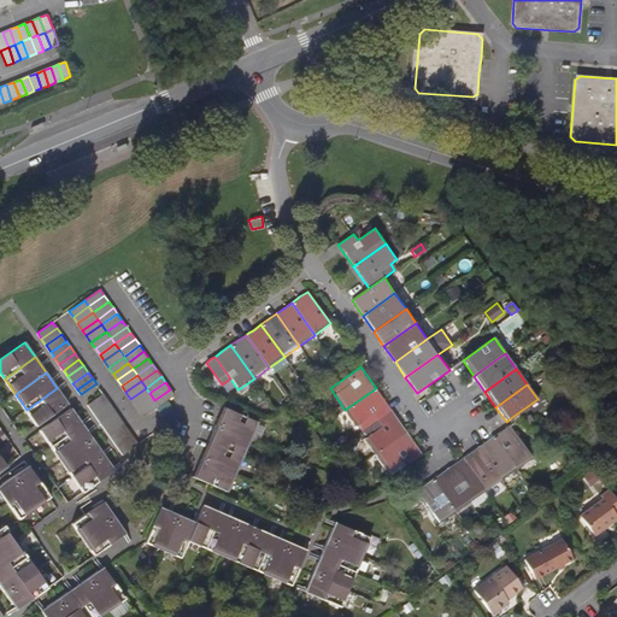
[(68,403),(57,388),(27,410),(36,425),(68,403)]
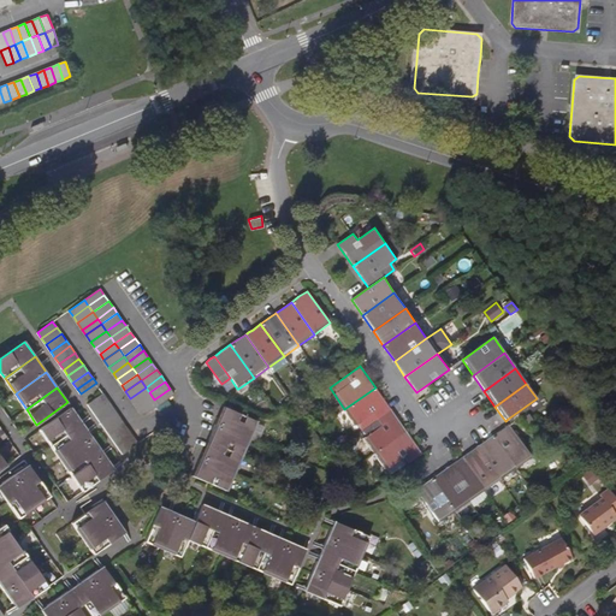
[(146,388),(130,398),(135,403),(149,392),(146,388)]
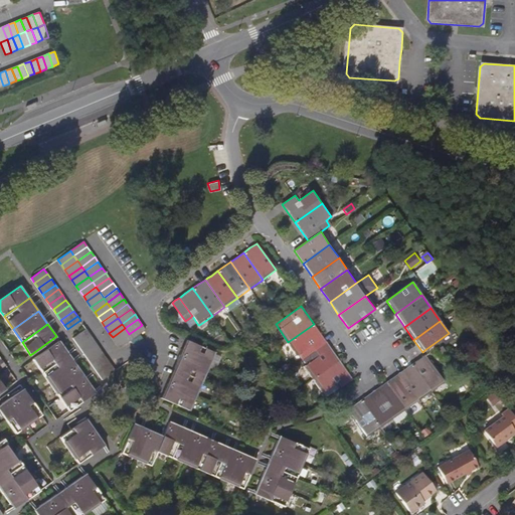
[(302,360),(327,343),(314,324),(288,342),(297,355),(298,355),(302,360)]
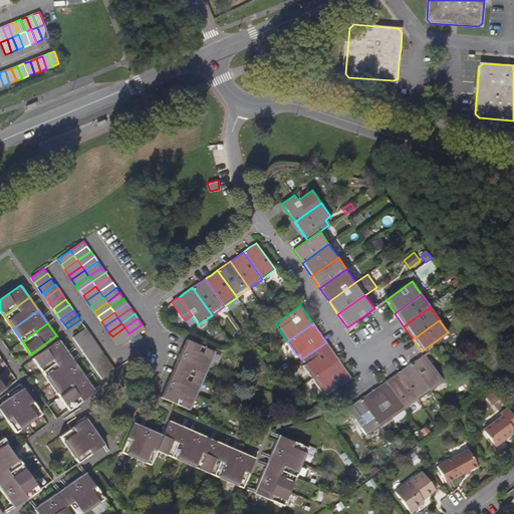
[(129,333),(133,338),(146,329),(142,324),(129,333)]
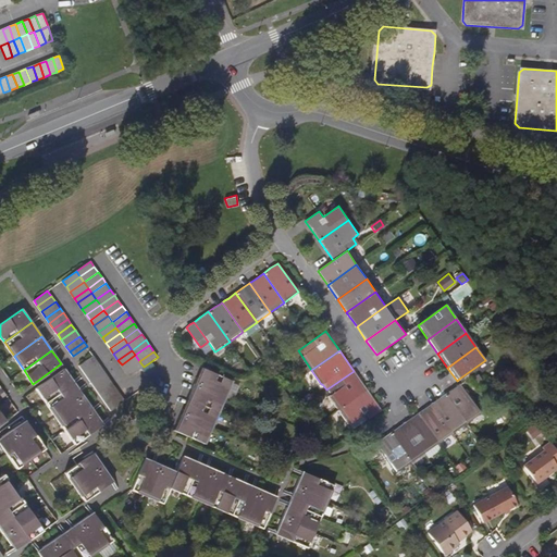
[(135,355),(122,364),(125,370),(139,361),(135,355)]
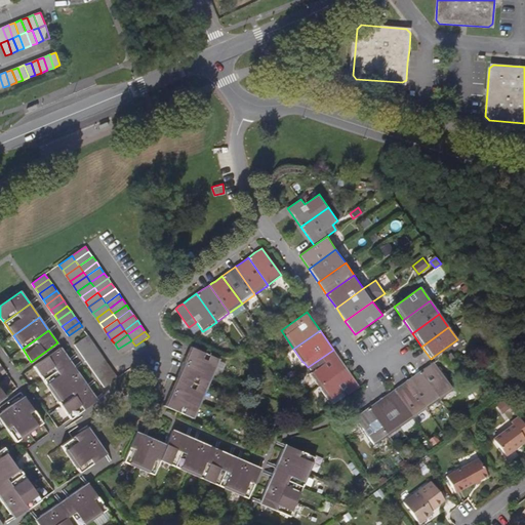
[(75,345),(78,350),(91,340),(88,335),(75,345)]
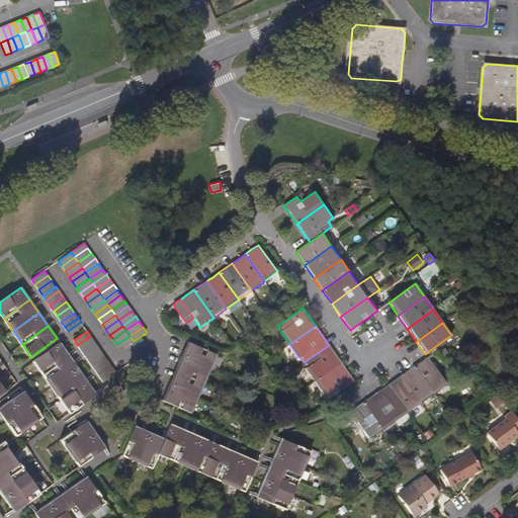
[(81,350),(94,340),(90,336),(77,345),(81,350)]
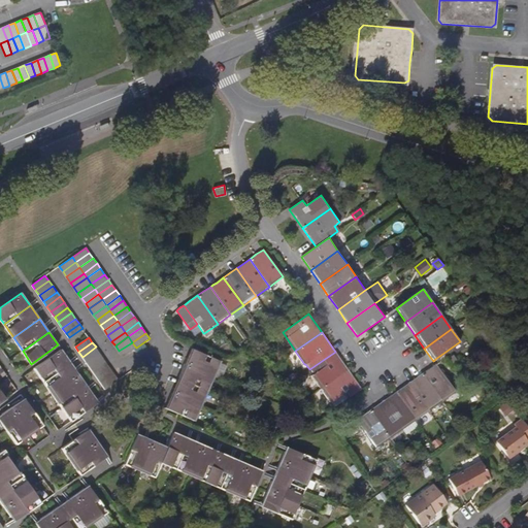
[(132,342),(119,351),(123,356),(136,348),(132,342)]
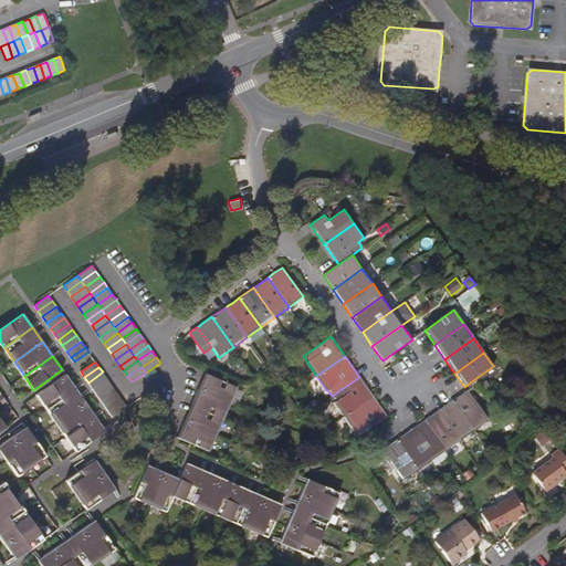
[(93,388),(106,378),(103,371),(88,383),(93,388)]
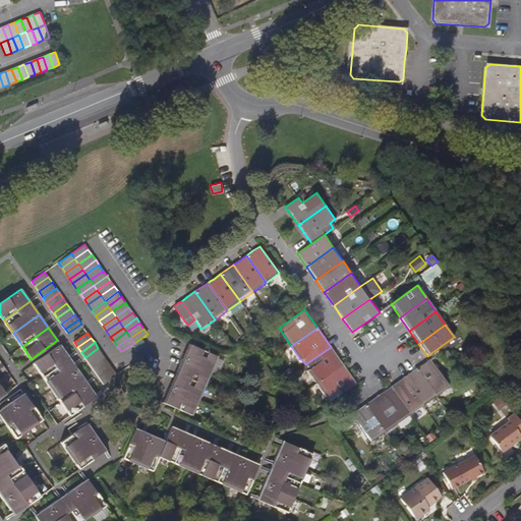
[(188,344),(182,358),(211,370),(217,356),(188,344)]
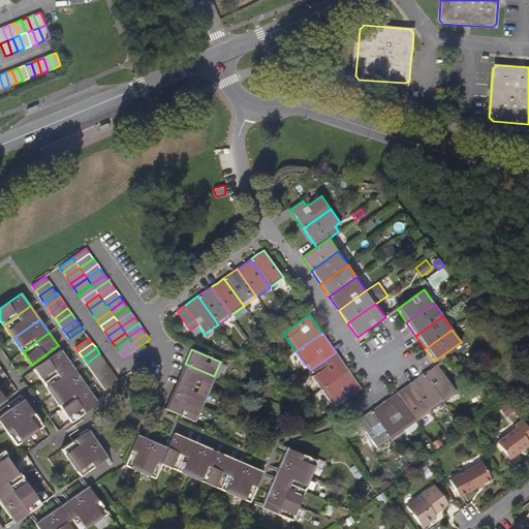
[(44,382),(70,363),(62,350),(35,369),(44,382)]
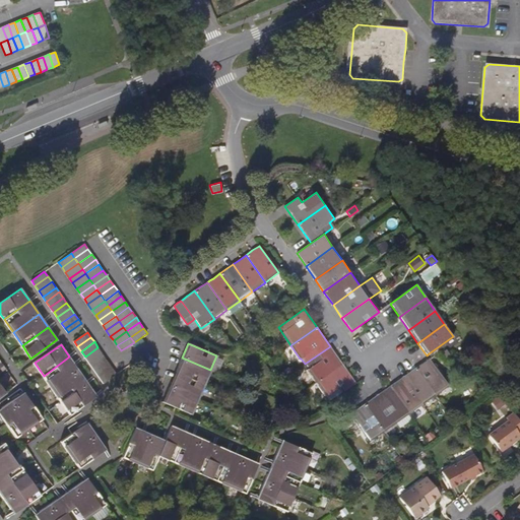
[(316,383),(342,364),(330,346),(305,364),(309,369),(307,371),(316,383)]
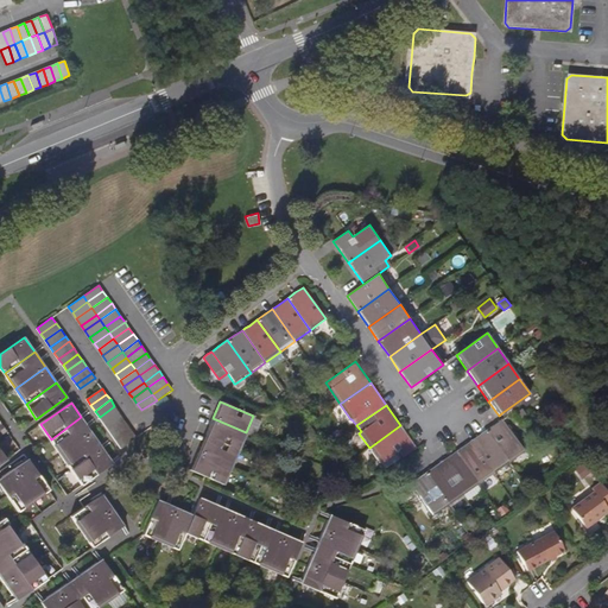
[(103,423),(119,412),(114,406),(100,417),(103,423)]
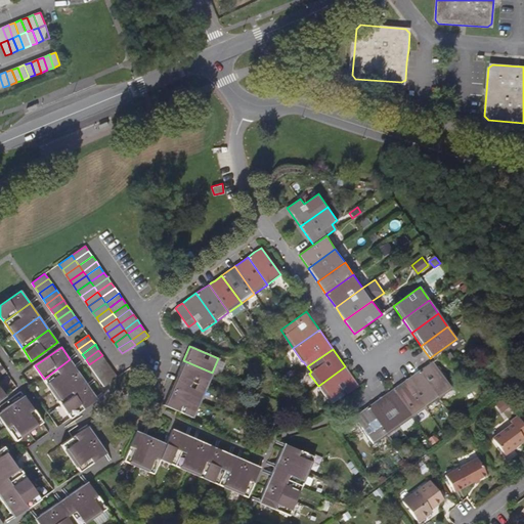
[(93,370),(106,360),(102,355),(89,364),(93,370)]
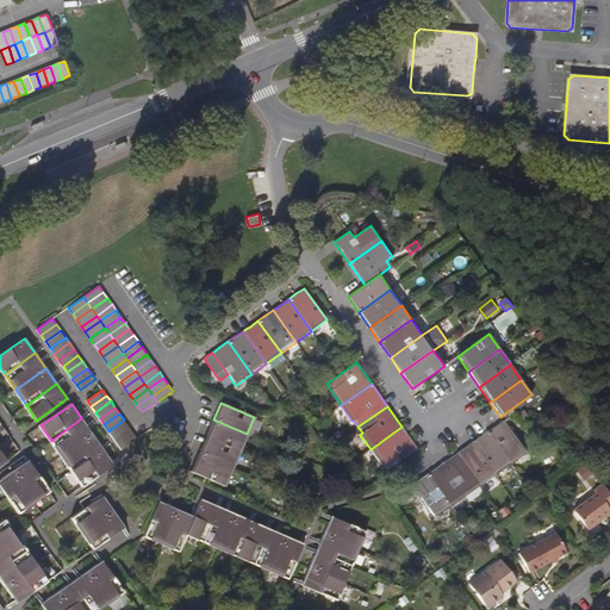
[(257,419),(254,417),(247,434),(250,436),(257,419)]
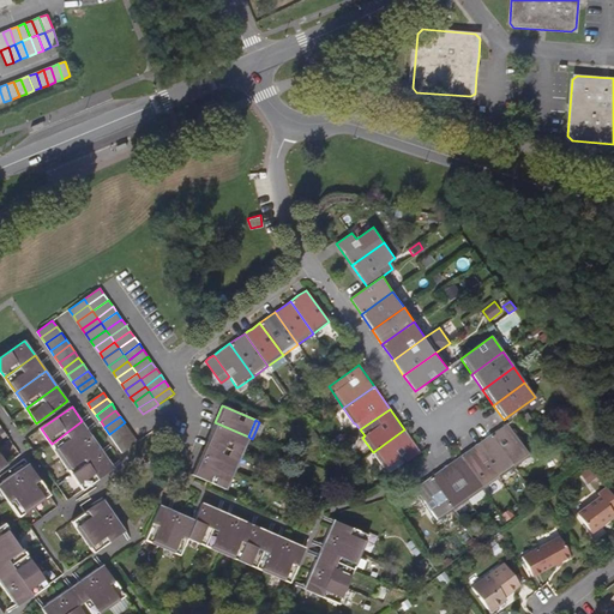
[(52,444),(61,458),(92,437),(82,421),(52,444)]
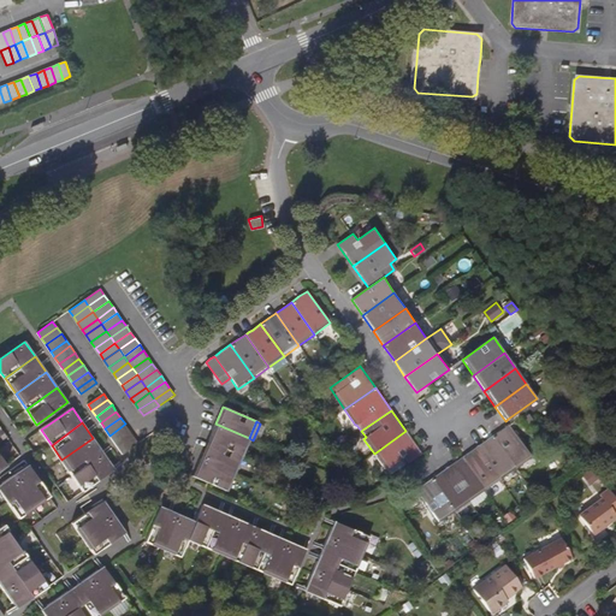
[(113,442),(129,431),(125,424),(110,436),(113,442)]
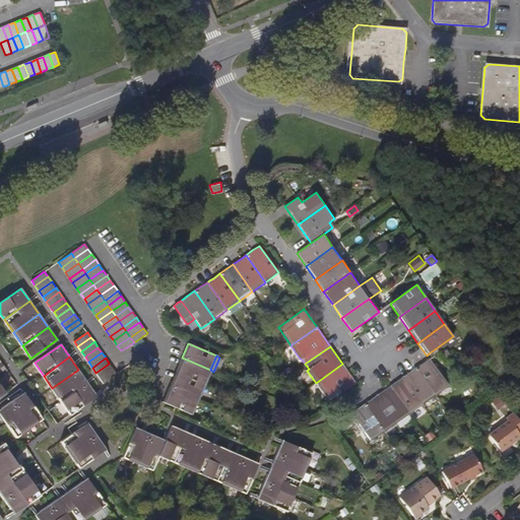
[(182,358),(176,372),(204,385),(210,370),(182,358)]
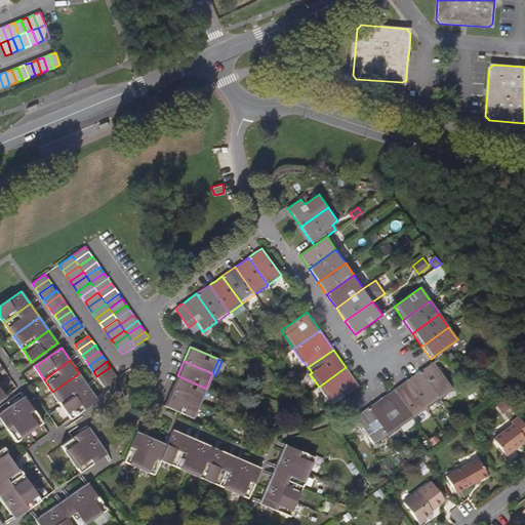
[(433,362),(419,371),(439,399),(452,390),(433,362)]
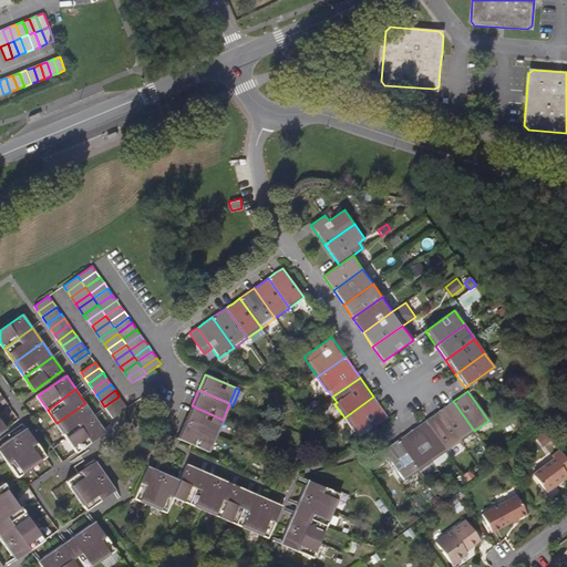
[(109,412),(123,402),(119,397),(104,406),(109,412)]
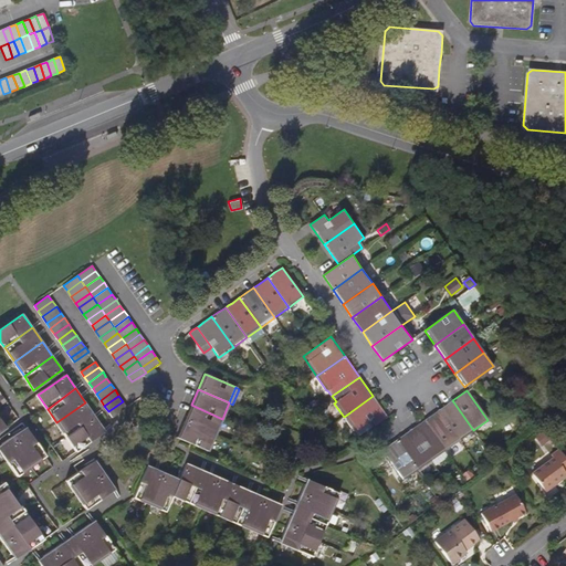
[(387,417),(373,396),(344,417),(354,431),(368,421),(371,427),(387,417)]
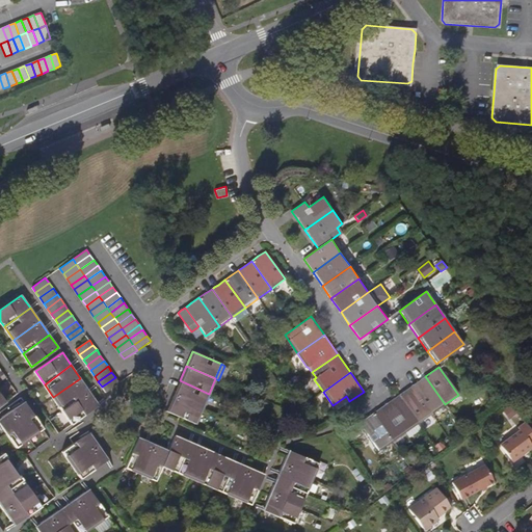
[(445,404),(425,376),(411,386),(431,414),(445,404)]
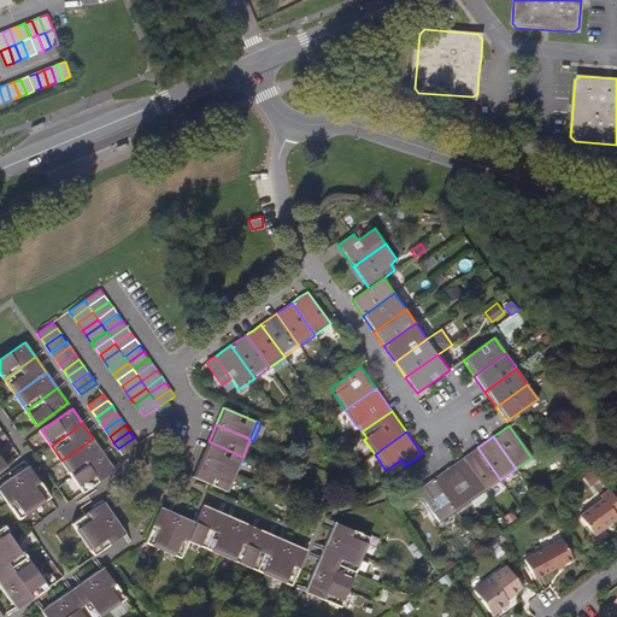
[(139,444),(134,438),(118,448),(122,453),(139,444)]
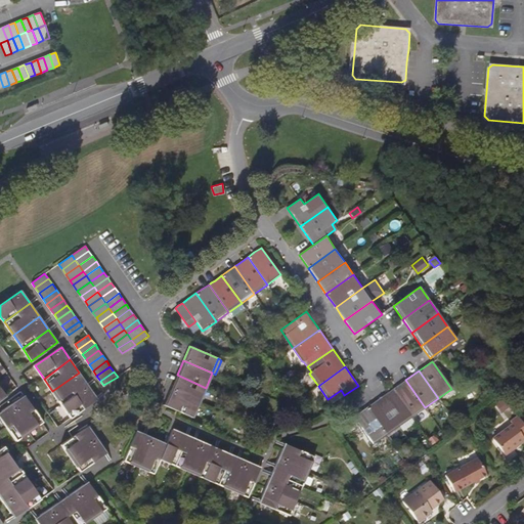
[(52,391),(61,404),(88,386),(79,373),(52,391)]
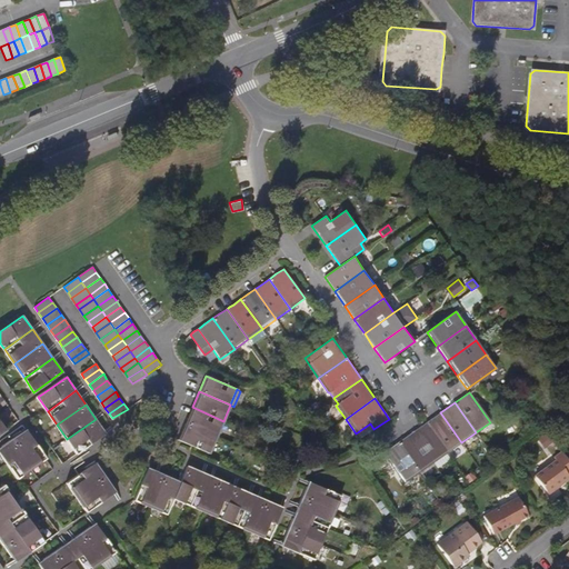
[(192,407),(185,423),(217,437),(223,421),(192,407)]
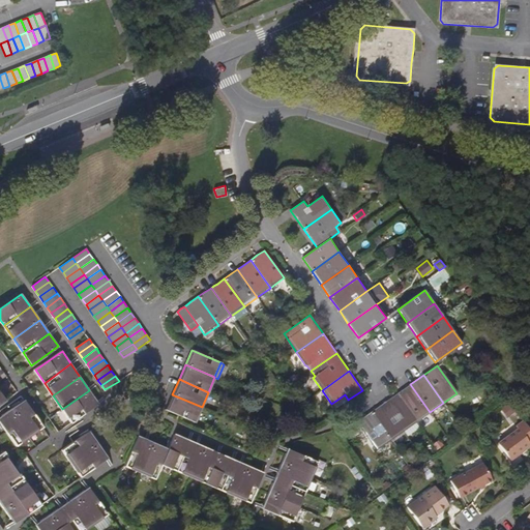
[(410,384),(398,393),(417,421),(430,412),(410,384)]
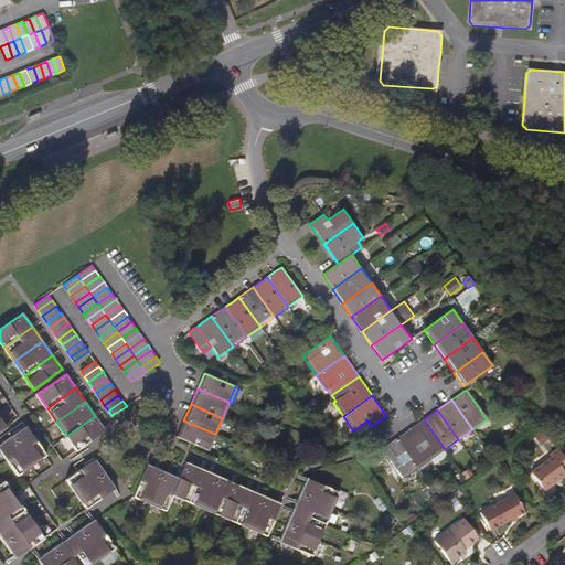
[(105,430),(95,416),(66,436),(76,450),(105,430)]
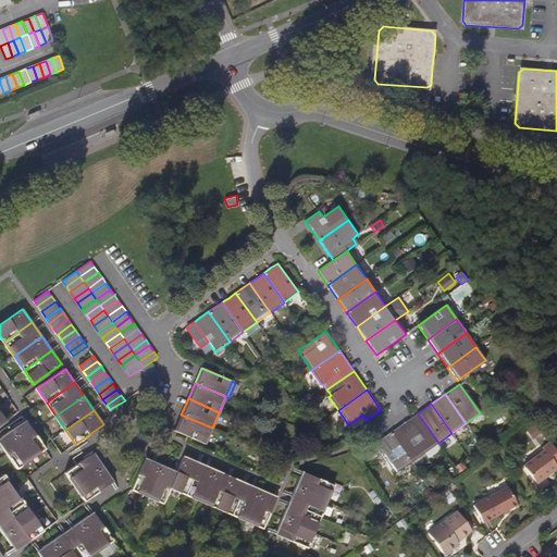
[(418,413),(404,423),(428,458),(442,448),(438,443),(418,413)]
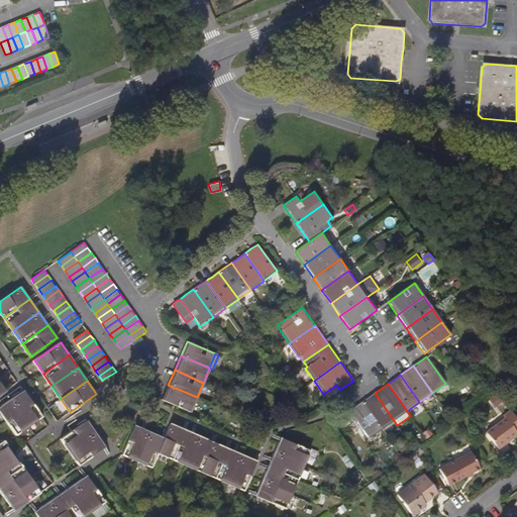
[(191,411),(197,397),(168,385),(162,399),(191,411)]
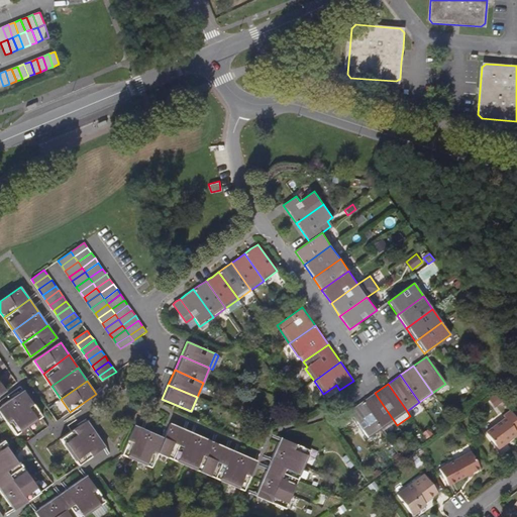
[(23,390),(10,399),(28,425),(41,416),(23,390)]
